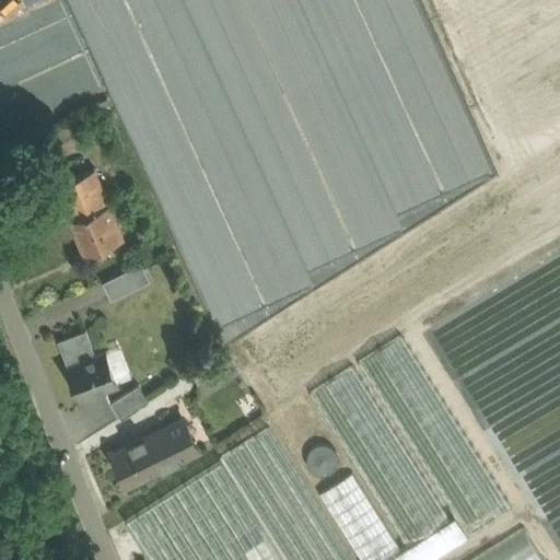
[(96,168),(58,184),(72,219),(111,205),(96,168)]
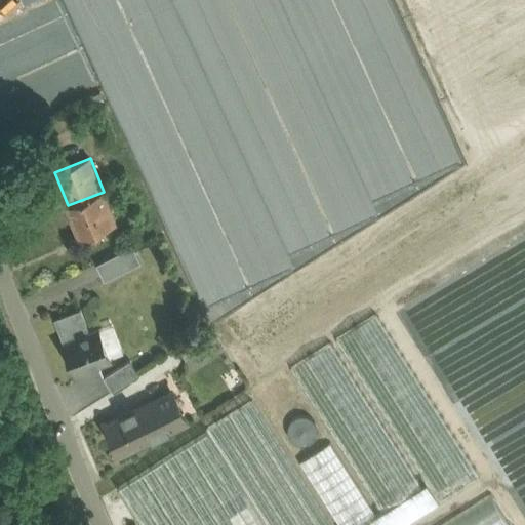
[(68,205),(80,237),(116,223),(104,191),(104,192),(68,205)]
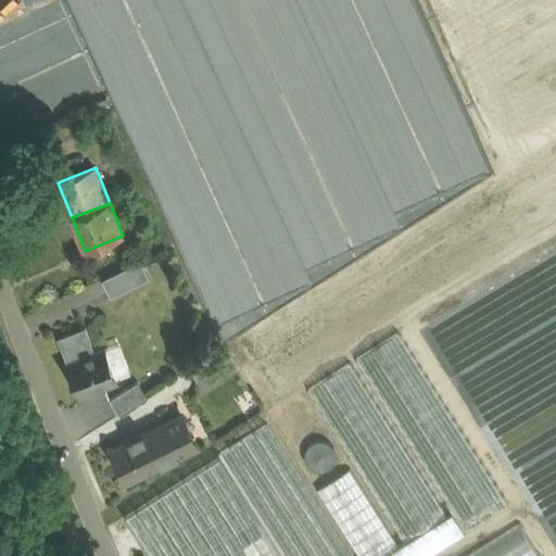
[(141,261),(102,279),(111,297),(150,278),(141,261)]
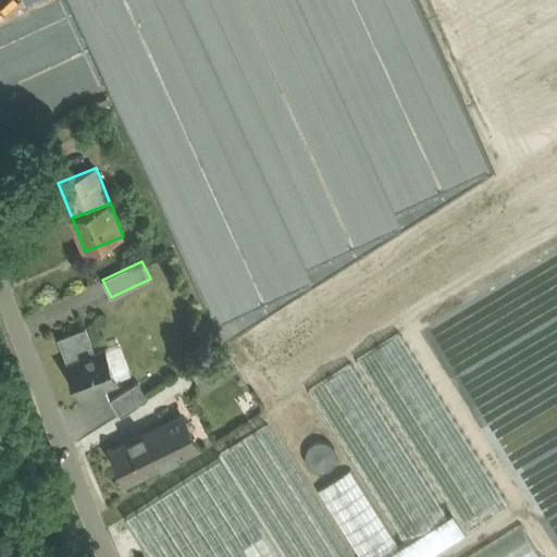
[(96,354),(86,327),(58,338),(69,364),(67,364),(81,396),(119,382),(107,349),(96,354)]
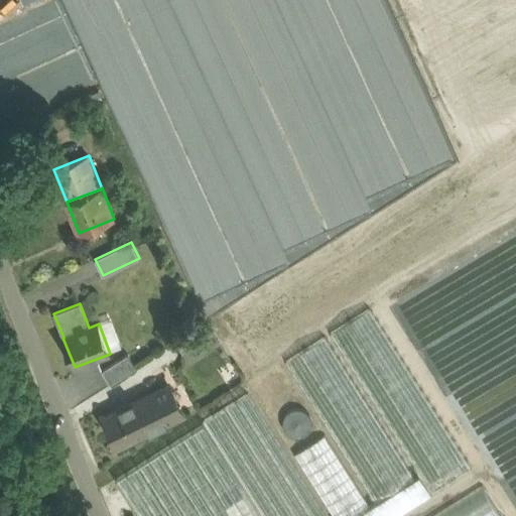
[(472,470),(370,308),(331,334),(420,476),(432,495),(472,470)]
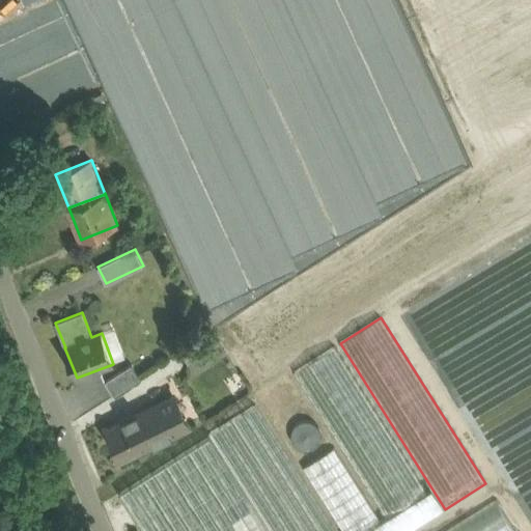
[(427,493),(334,346),(294,372),(387,519),(427,493)]
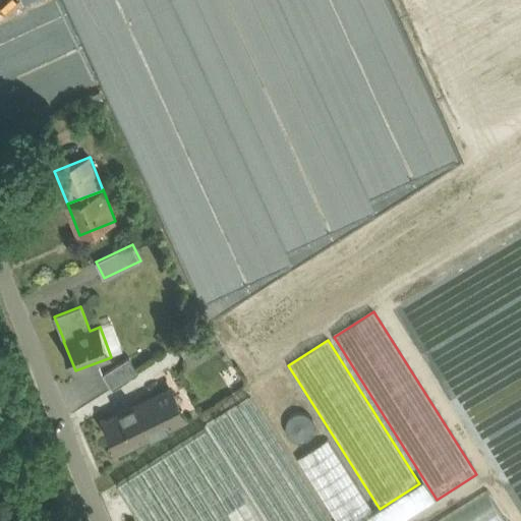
[(129,358),(103,374),(112,389),(137,372),(129,358)]
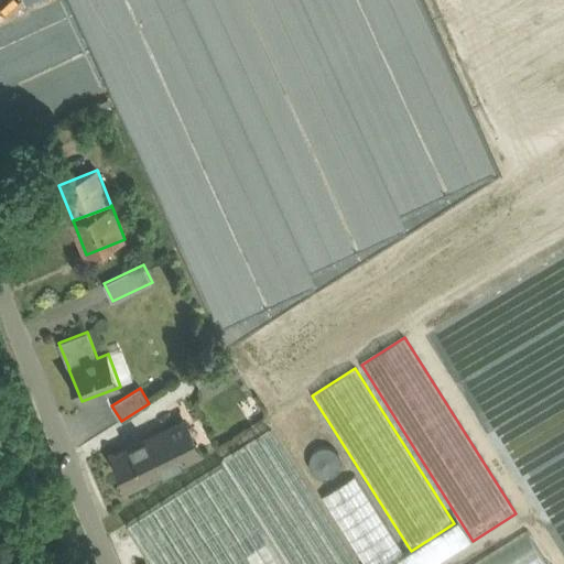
[(184,422),(170,429),(181,452),(195,445),(184,422)]
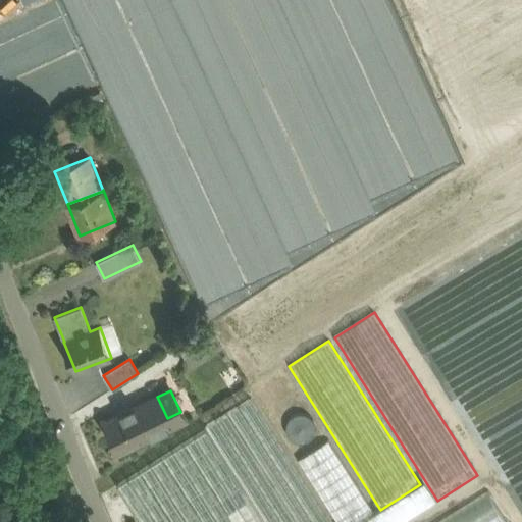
[(157,397),(137,407),(137,406),(104,421),(119,453),(171,428),(167,418),(157,397)]
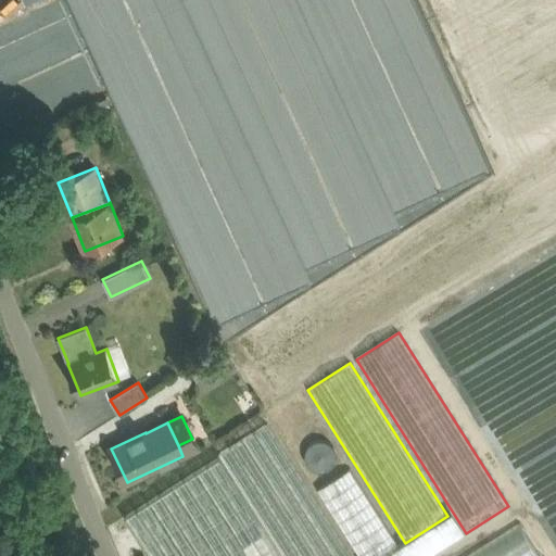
[(350,555),(267,424),(218,455),(220,457),(281,555),(350,555)]
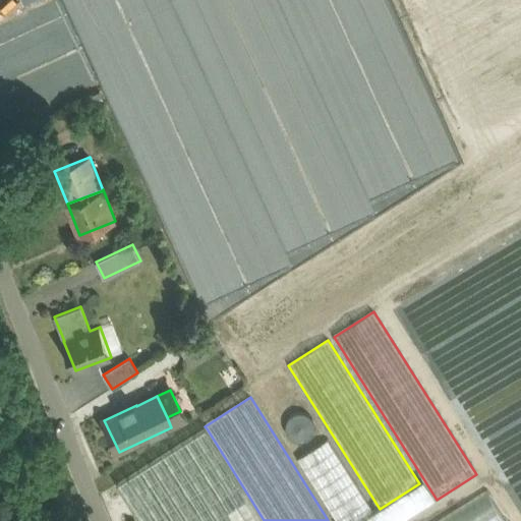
[(264,520),(207,428),(117,485),(139,520),(264,520)]
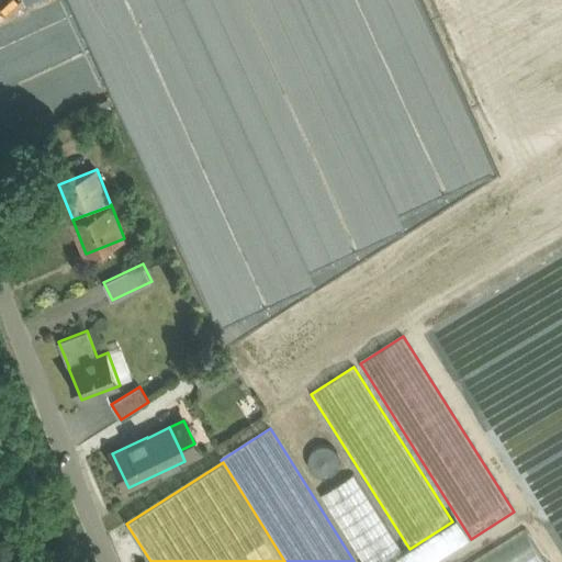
[(404,552),(353,474),(321,495),(362,561),(389,561),(404,552)]
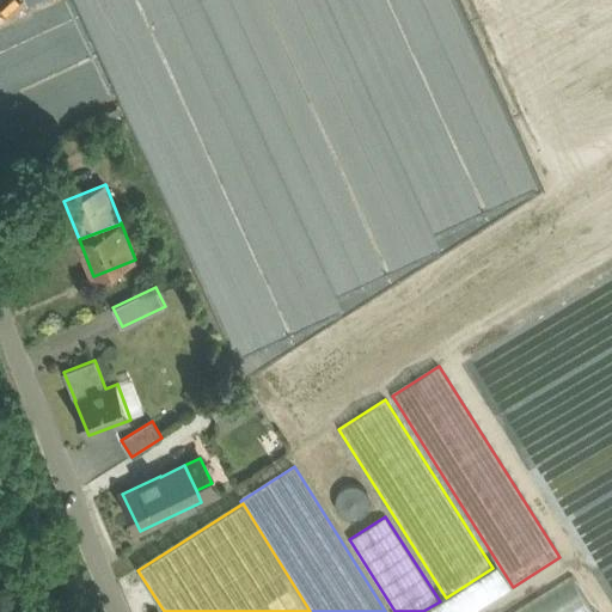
[(493,568),(446,598),(440,601),(423,611),(473,611),(513,587),(499,564),(493,568)]
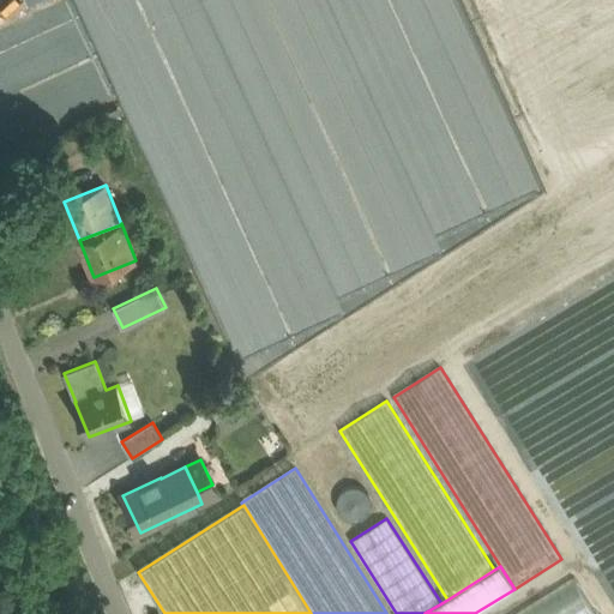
[(594,613),(578,589),(537,613),(594,613)]
